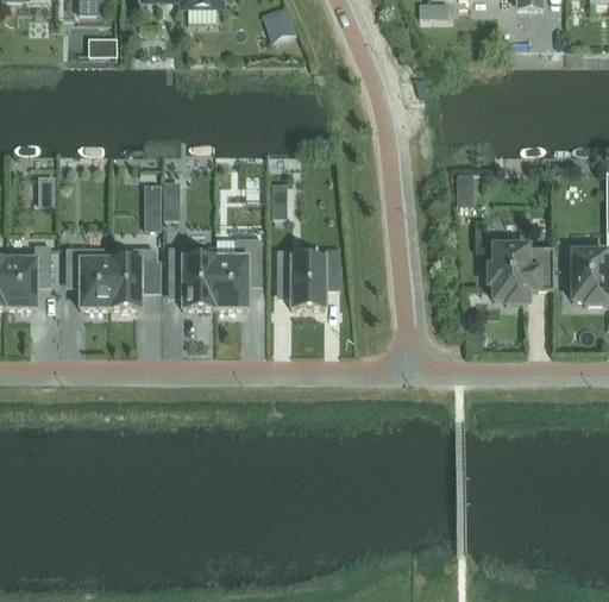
[(77,0),(79,13),(95,13),(95,0),(77,0)]
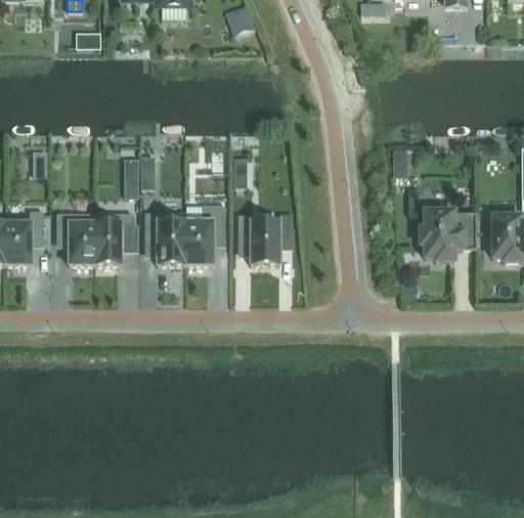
[(185,18),(185,4),(189,4),(189,0),(157,0),(157,4),(161,4),(161,18),(185,18)]
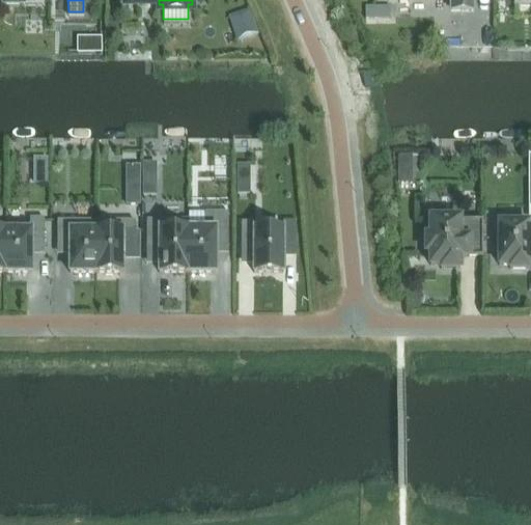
[(365,15),(390,15),(390,2),(365,2),(365,15)]
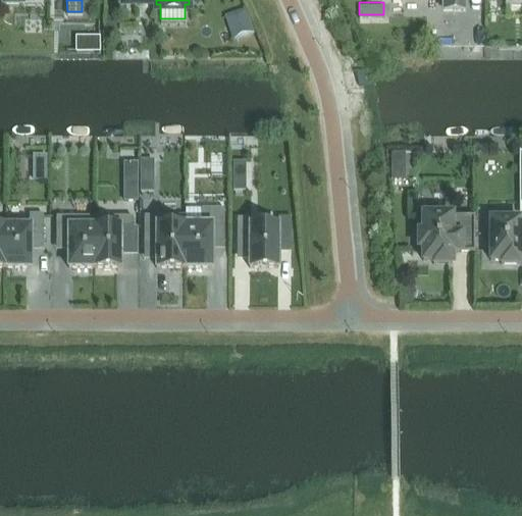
[(247,4),(226,11),(235,35),(256,29),(247,4)]
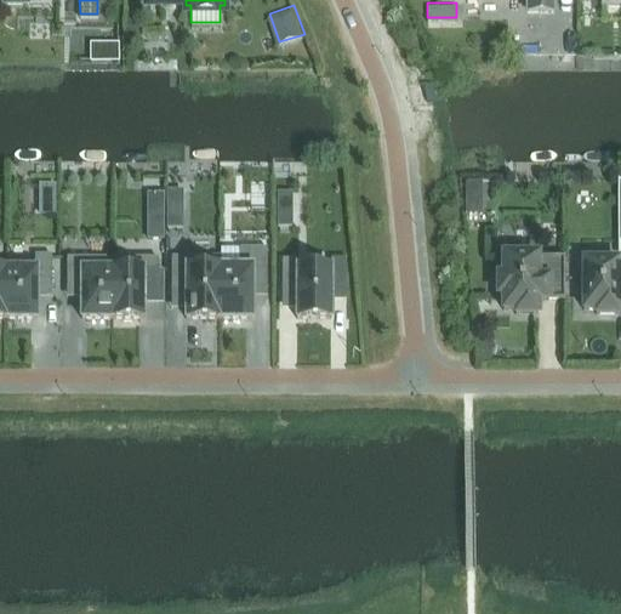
[(138,20),(124,21),(125,34),(138,33),(138,20)]
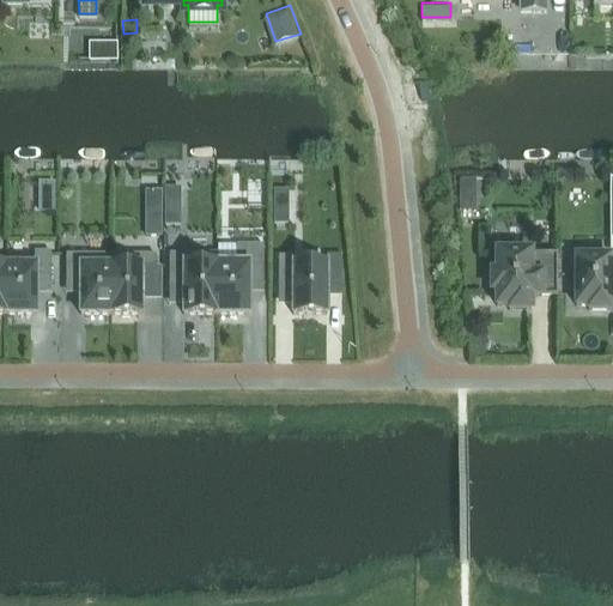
[(90,38),(90,56),(116,55),(116,38),(90,38)]
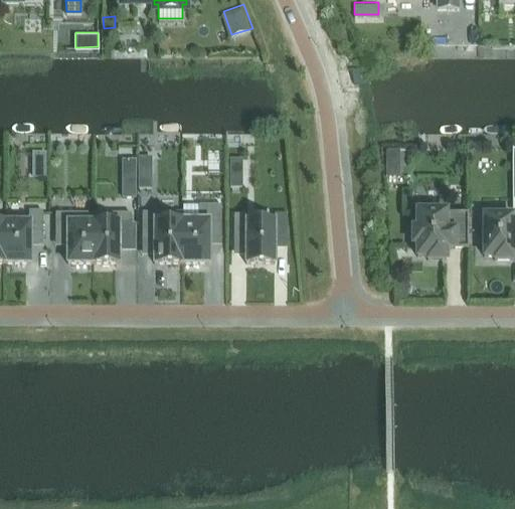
[(357,66),(351,67),(354,81),(360,79),(357,66)]
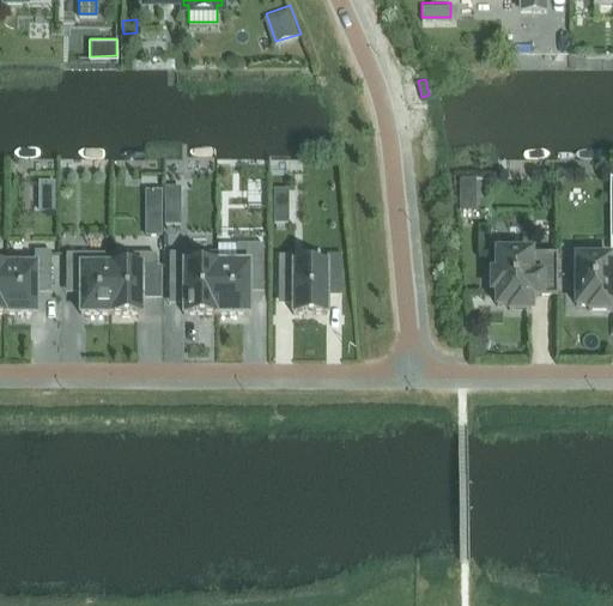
[(457,189),(459,204),(474,204),(474,189),(457,189)]
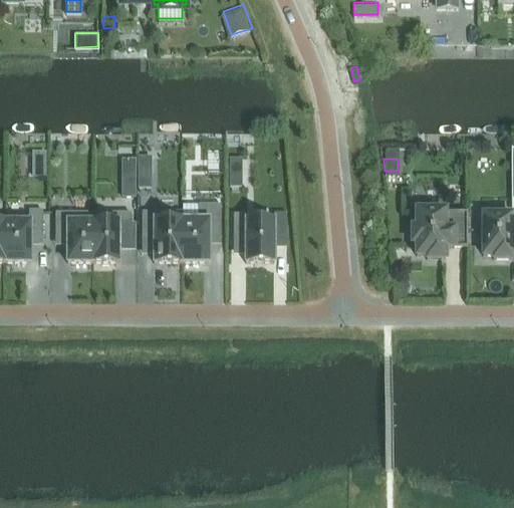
[(46,164),(34,164),(34,172),(46,172),(46,164)]
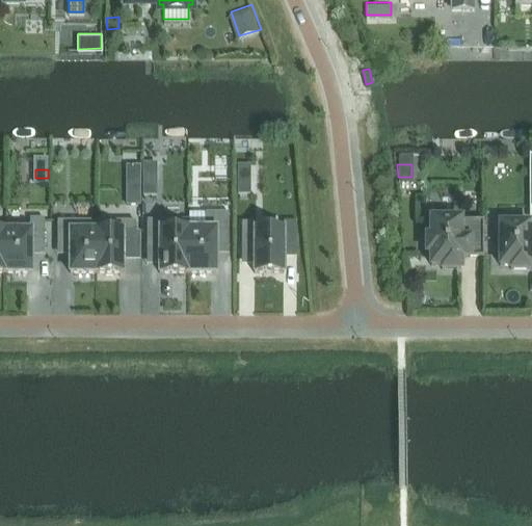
[(144,177),(144,190),(156,190),(156,177),(144,177)]
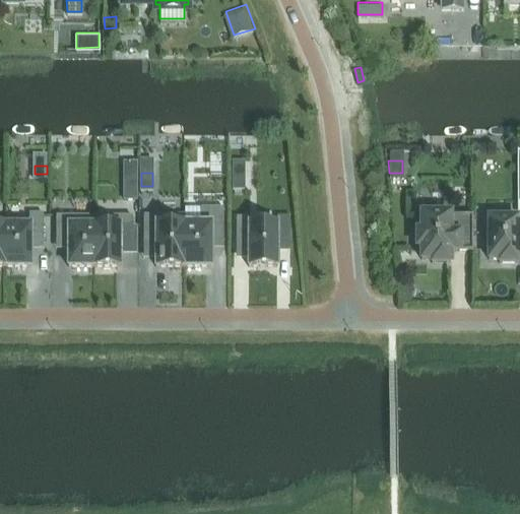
[(125,174),(125,195),(137,195),(137,174),(125,174)]
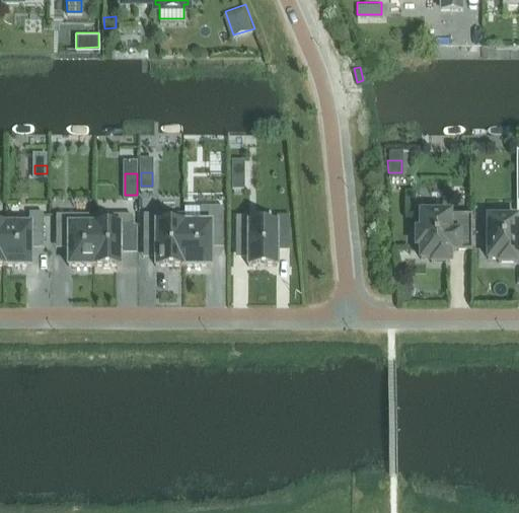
[(244,186),(244,174),(232,174),(232,186),(234,186),(242,186),(244,186)]
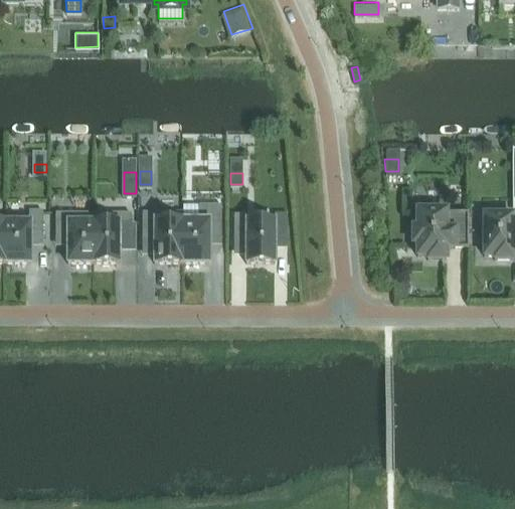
[(181,208),(181,260),(209,260),(209,236),(221,236),(221,201),(198,201),(198,213),(182,213),(182,208),(181,208)]
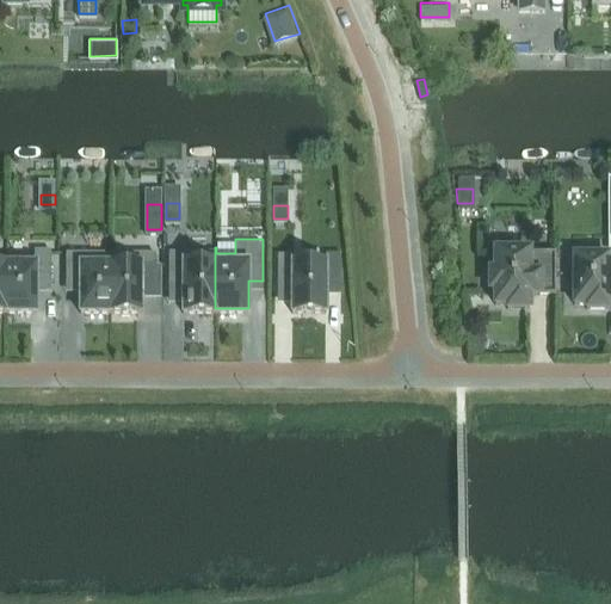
[(5,252),(5,308),(36,308),(36,282),(50,282),(50,246),(34,246),(34,252),(5,252)]
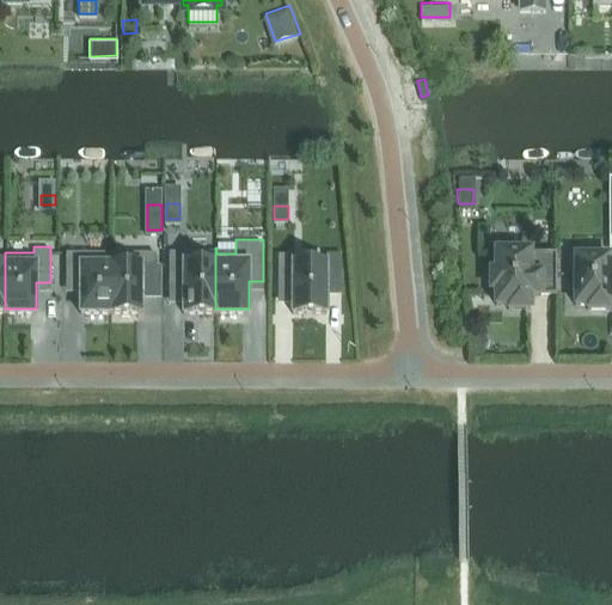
[(530,246),(495,246),(495,267),(490,268),(490,286),(495,286),(495,300),(508,300),(508,305),(530,305),(530,291),(556,291),(556,249),(530,249),(530,246)]
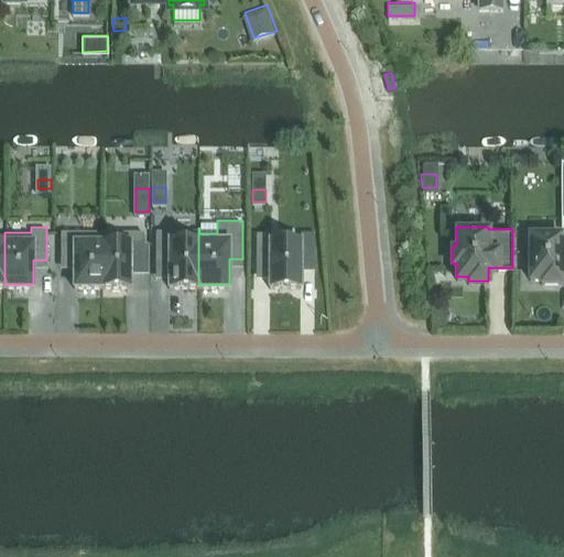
[(169,284),(198,284),(198,228),(169,228),(155,228),(155,259),(169,259),(169,284)]
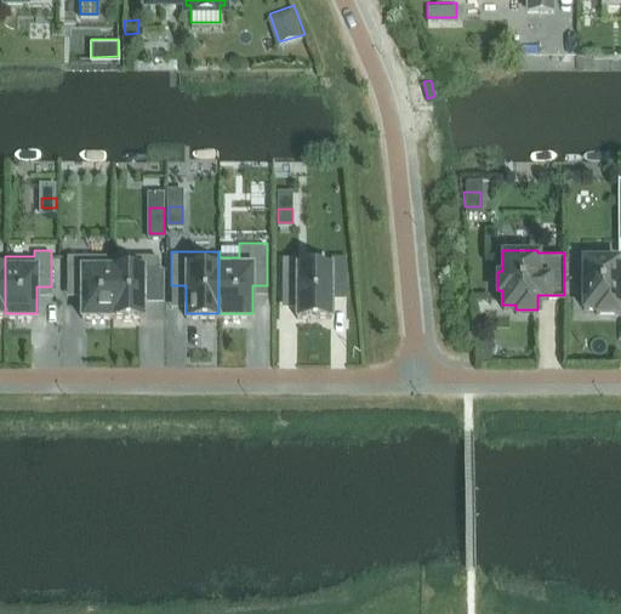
[(81,254),(67,254),(67,286),(81,286),(81,313),(112,313),(112,253),(81,253),(81,254)]
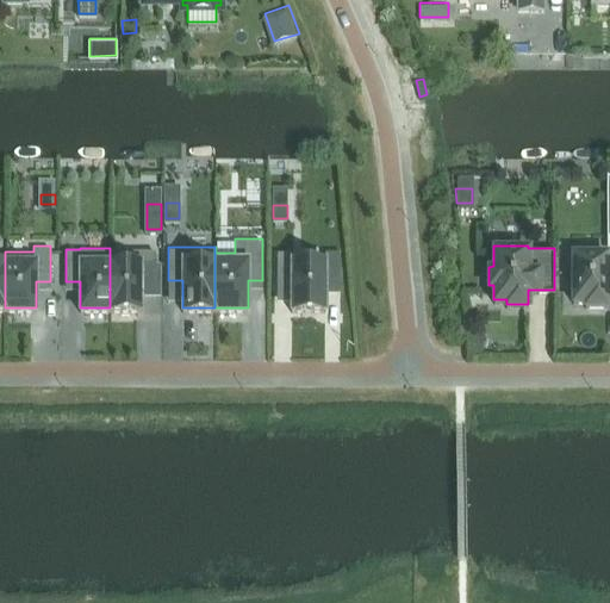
[(155,248),(110,248),(110,308),(141,308),(141,261),(155,261),(155,248)]
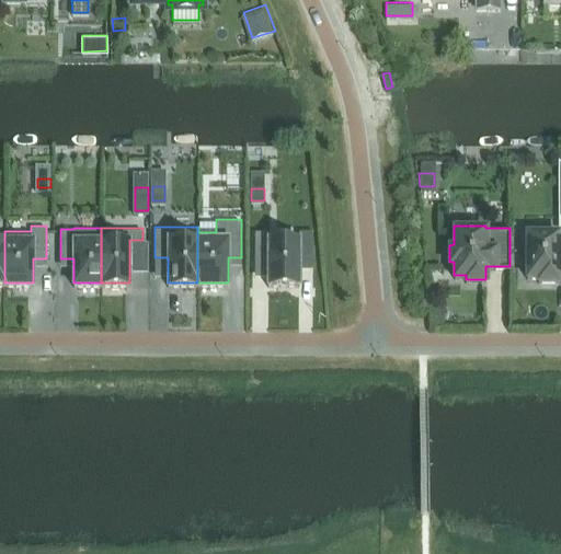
[(267,283),(298,283),(298,238),(270,238),(270,230),(254,230),(254,257),(267,257),(267,283)]
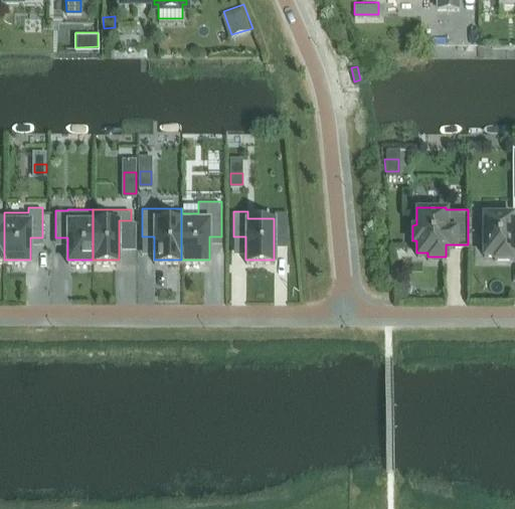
[(514,213),(512,214),(512,212),(484,212),(484,225),(479,225),(479,240),(484,240),(484,252),(494,252),(494,257),(512,257),(512,244),(514,244),(514,213)]
